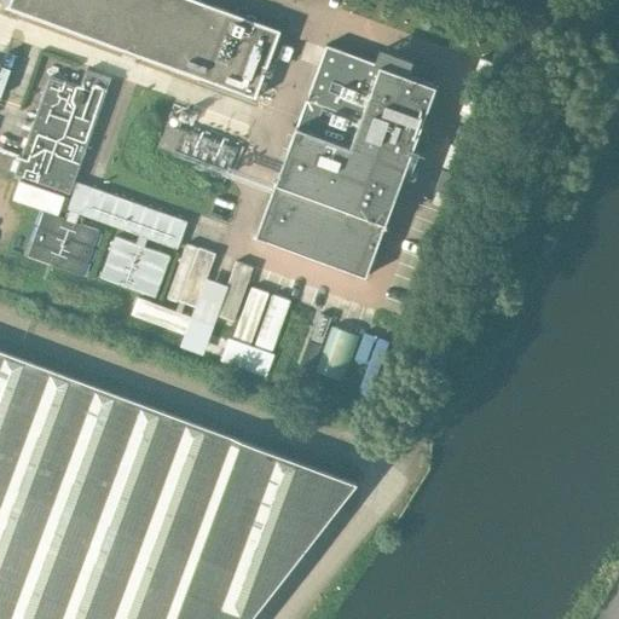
[(9,0),(7,6),(255,94),(278,29),(197,0),(9,0)]
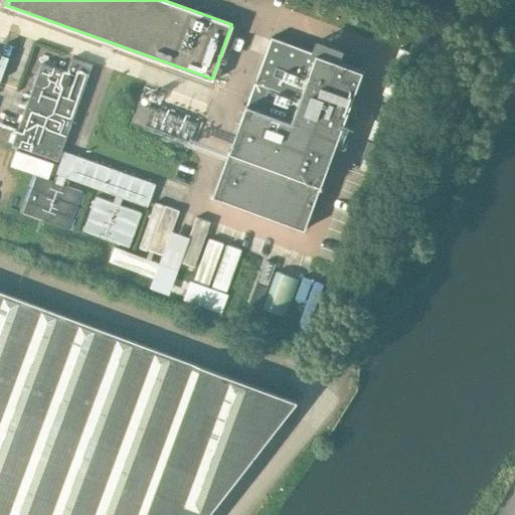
[(318,44),(315,54),(273,39),(213,198),(305,232),(364,73),(339,64),(343,53),(318,44)]
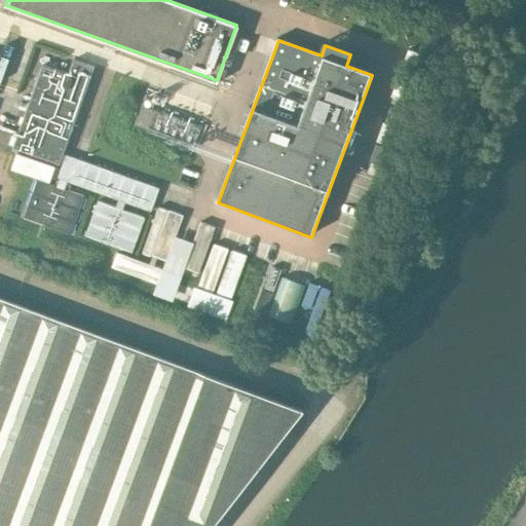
[(43,61),(12,148),(59,164),(94,65),(71,58),(67,70),(43,61)]
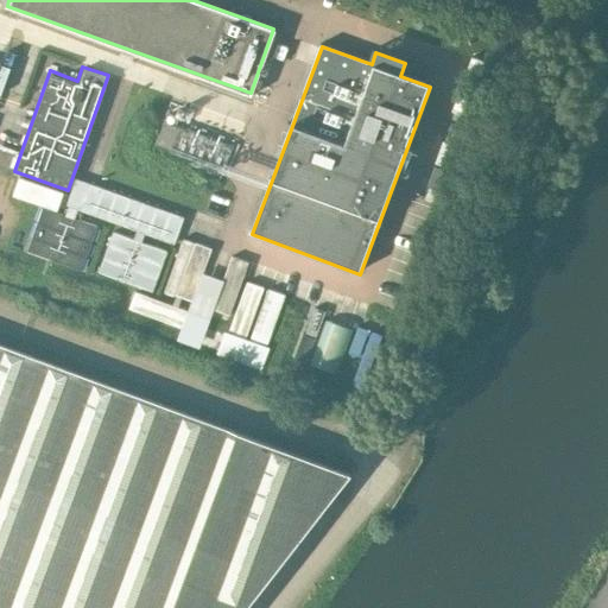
[(13,195),(56,208),(62,189),(20,176),(13,195)]
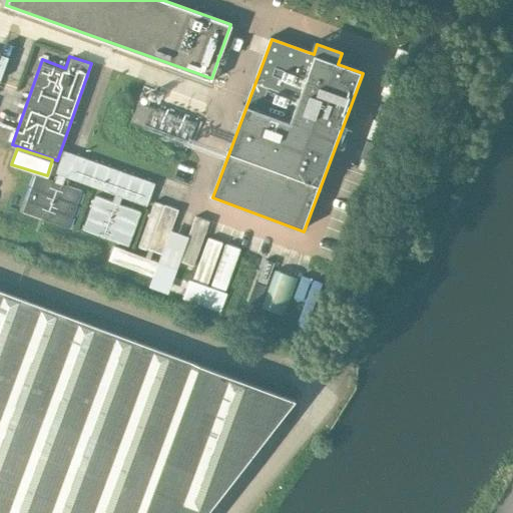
[(64,150),(55,172),(147,205),(155,182),(64,150)]
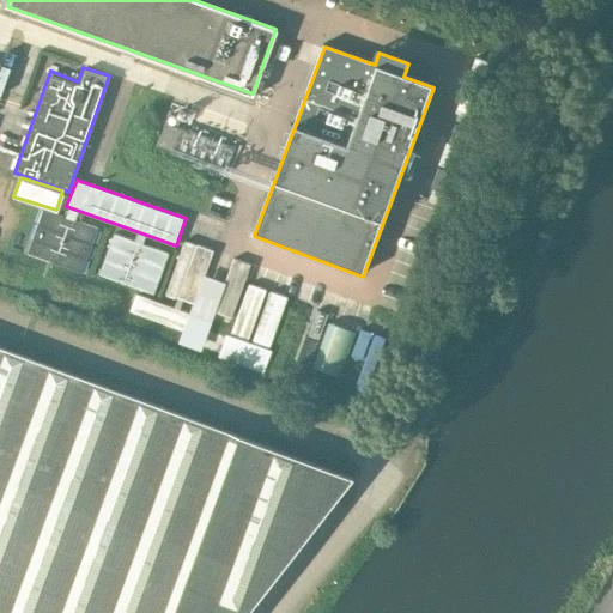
[(44,210),(29,253),(84,272),(99,230),(44,210)]
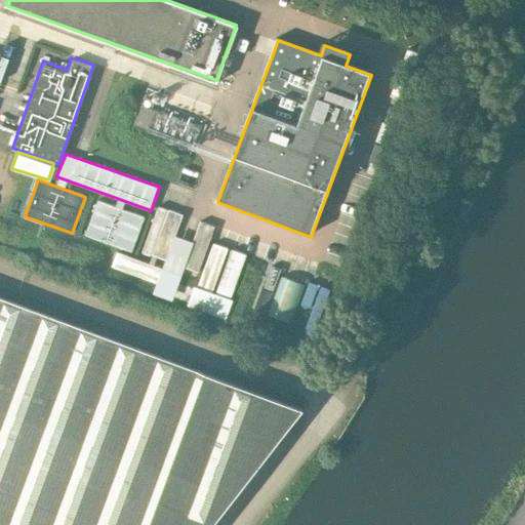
[(116,206),(97,200),(85,235),(131,251),(144,216),(124,209),(116,206)]
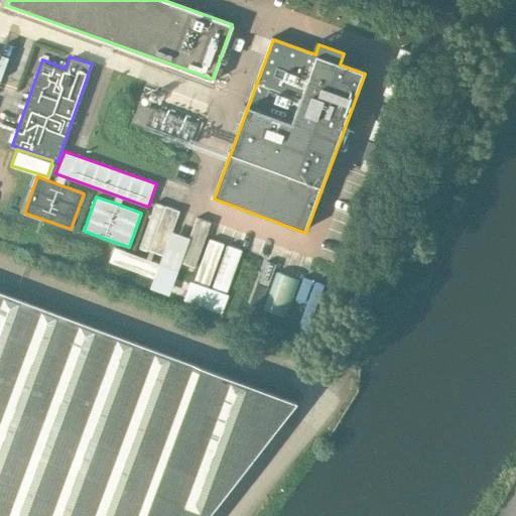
[(179,211),(165,206),(150,250),(164,256),(179,211)]
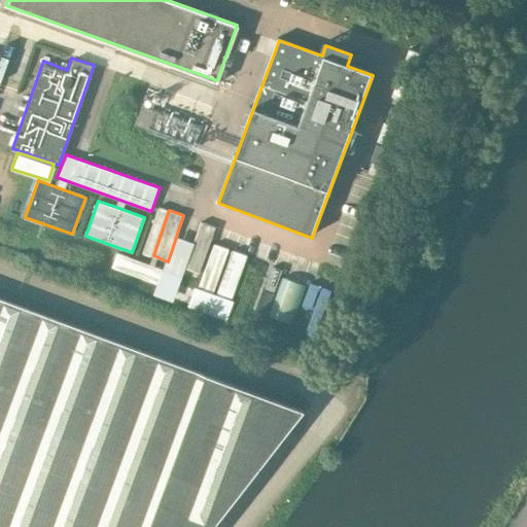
[(215,227),(201,222),(185,267),(200,273),(215,227)]
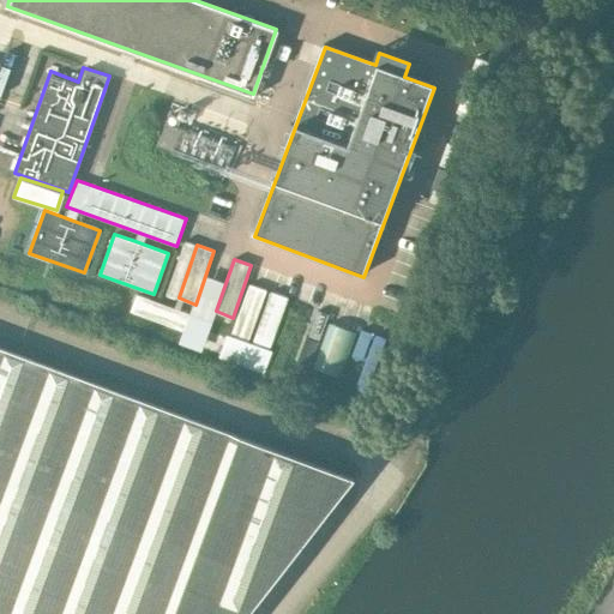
[(248,294),(242,308),(270,318),(275,305),(248,294)]
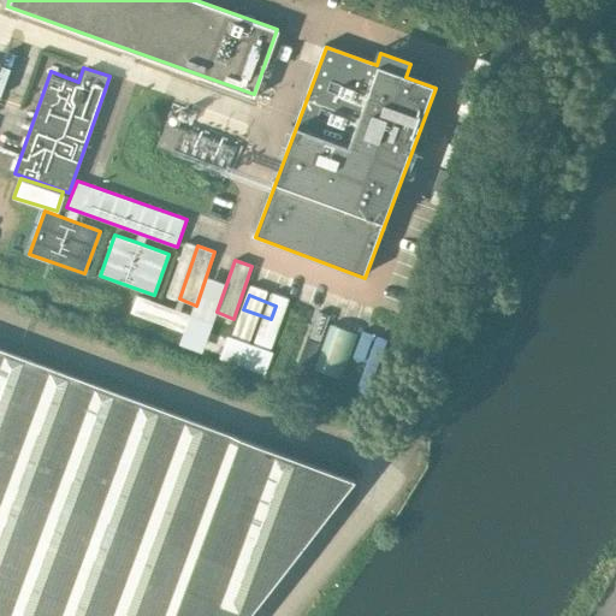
[(0,615),(247,615),(353,481),(0,349),(0,615)]
